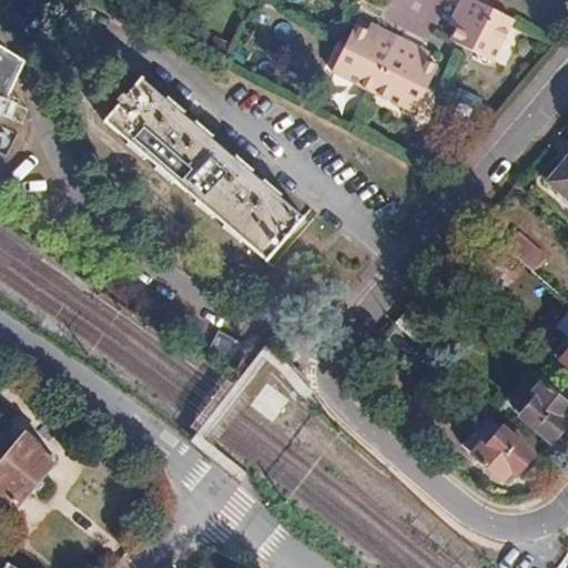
[(460,30),(453,42),(462,47),(495,62),(516,22),(472,0),(465,0),(458,12),(467,17),(460,30)]
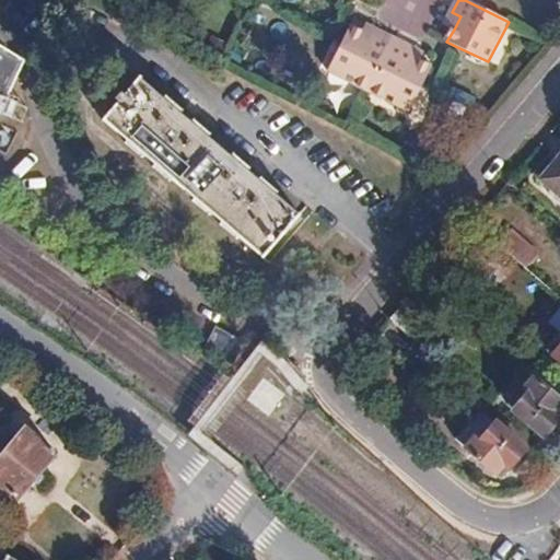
[(446,25),(454,30),(461,16),(452,12),(446,25)]
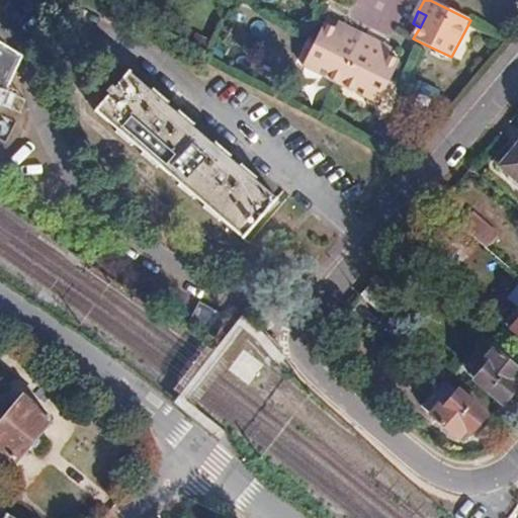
[(346,33),(350,25),(338,19),(335,27),(346,33)]
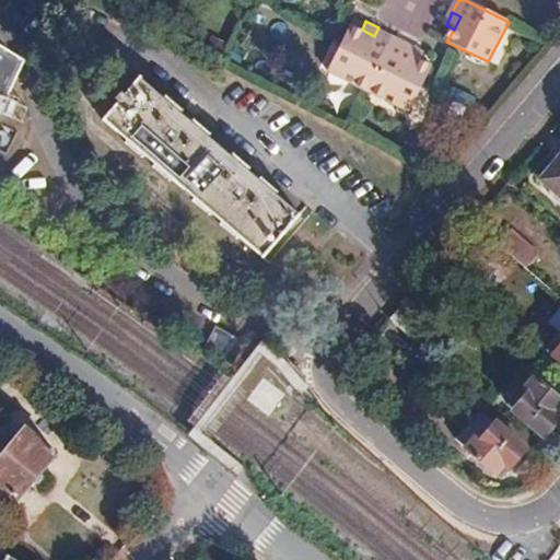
[(368,88),(394,35),(378,27),(374,36),(362,30),(351,25),(328,69),(368,88)]
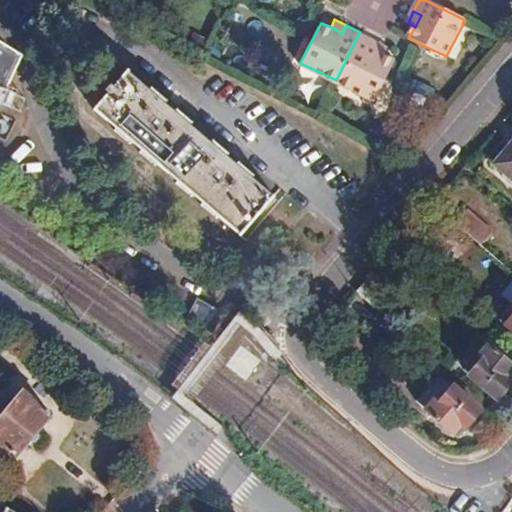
[(377,40),(360,32),(336,80),(374,99),(394,59),(382,53),(373,48),(377,40)]
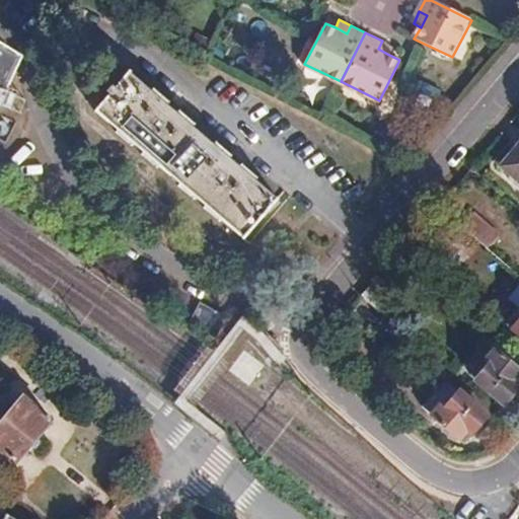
[(392,46),(382,41),(378,49),(387,54),(392,46)]
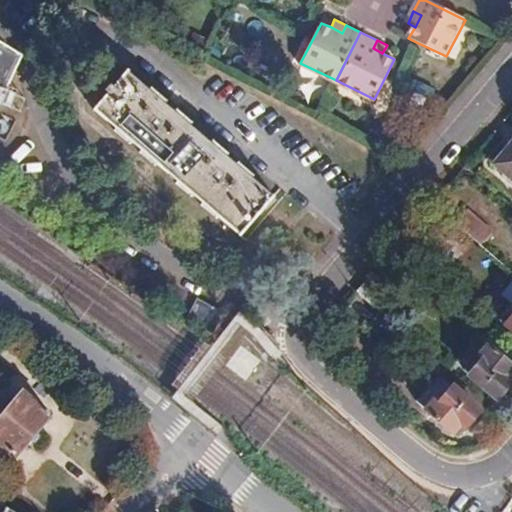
[(0,128),(6,119),(0,115),(0,105),(12,86),(4,55),(0,52),(0,128)]
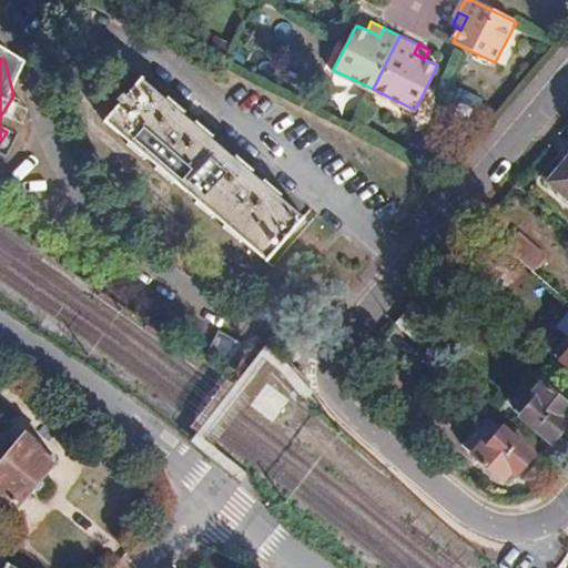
[(4,61),(13,95),(27,74),(4,61)]
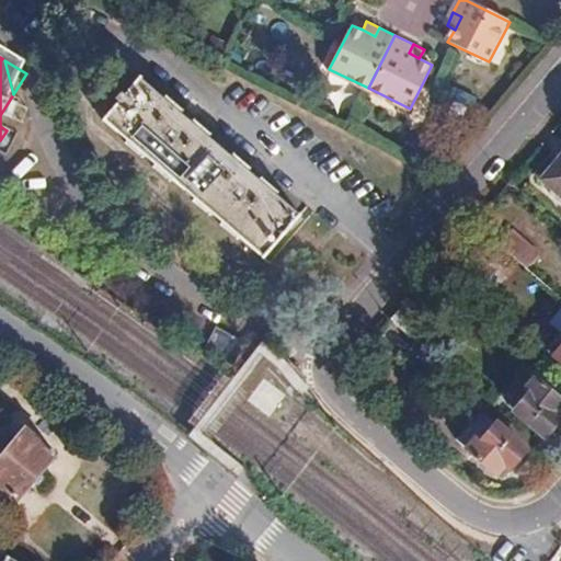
[(118,104),(102,121),(126,141),(124,146),(236,242),(239,239),(263,259),(300,215),(276,193),(278,190),(167,94),(163,98),(139,78),(124,96),(121,93),(115,100),(118,104)]
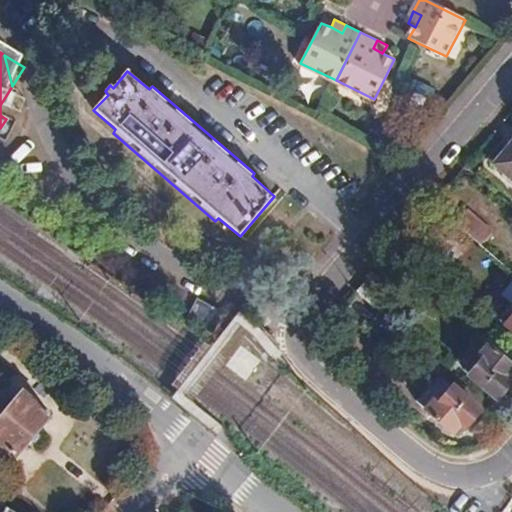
[(511,141),(494,162),(511,177),(511,141)]
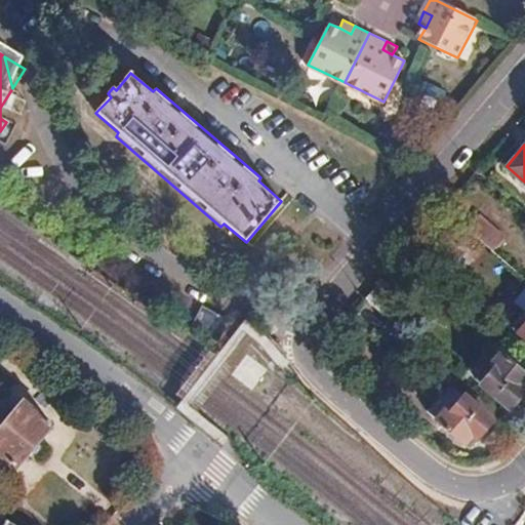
[(500,235),(478,214),(467,228),(489,248),(500,235)]
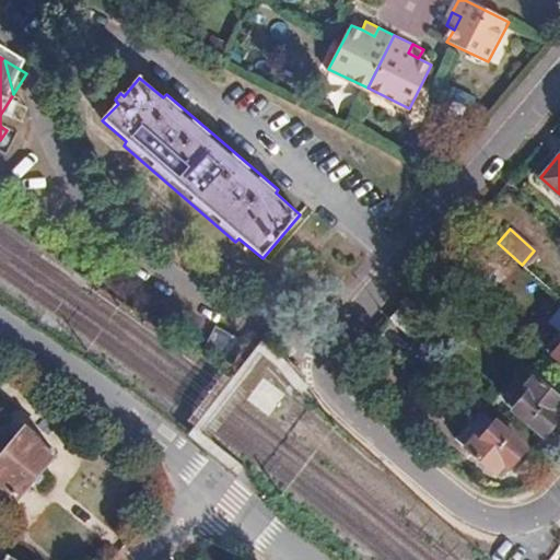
[(559,342),(558,345),(555,340),(544,352),(559,366),(559,342)]
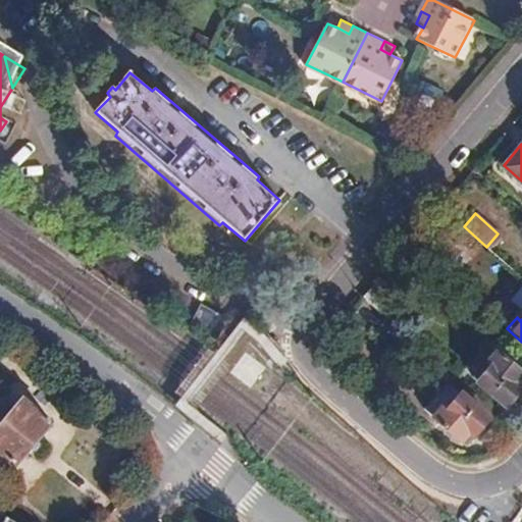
[(521,375),(496,352),(492,355),(484,348),(465,370),(479,382),(503,405),(518,388),(514,383),(521,375)]
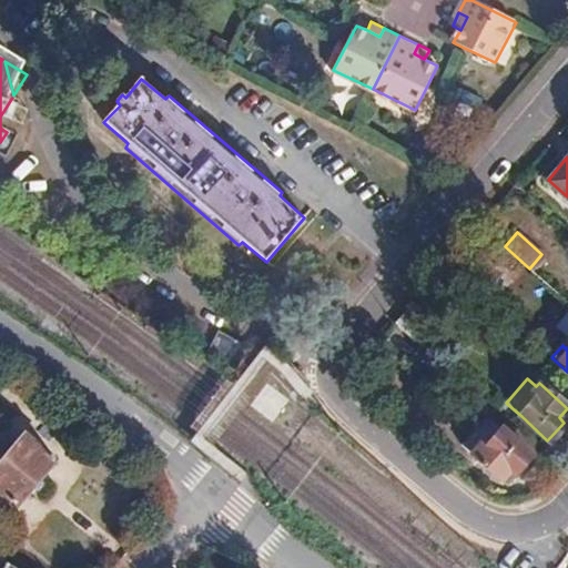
[(513,437),(485,414),(469,432),(483,443),(473,454),(507,483),(531,454),(530,453),(536,446),(518,430),(513,437)]
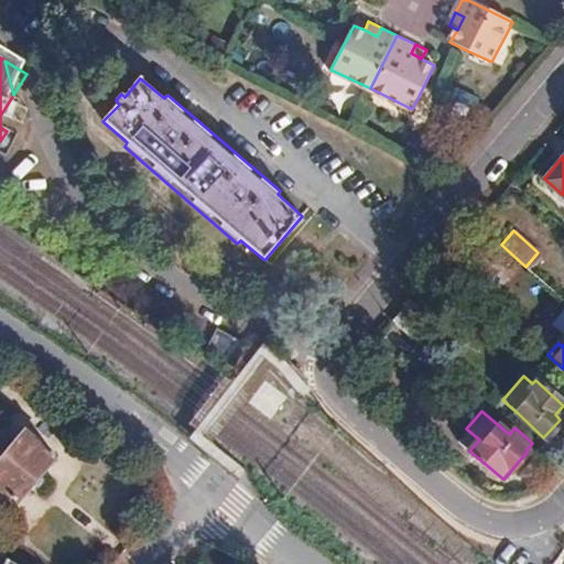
[(55,458),(25,434),(0,464),(0,488),(19,503),(55,458)]
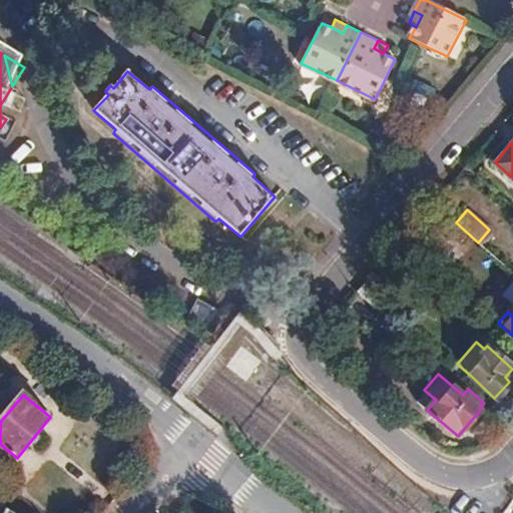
[(0,505),(11,512),(17,504),(5,497),(0,505)]
